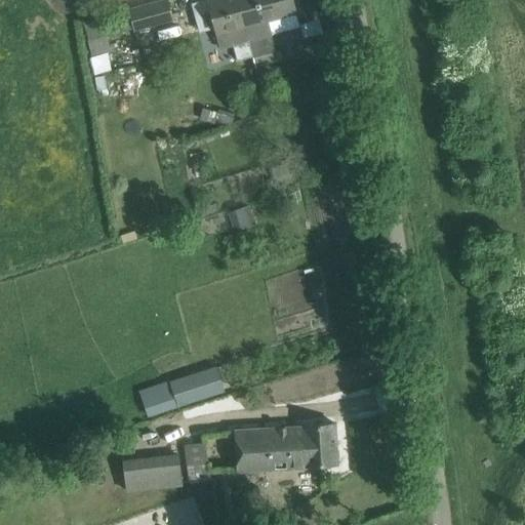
[(159,0),(82,22),(88,41),(132,30),(132,31),(172,21),(166,0),(159,0)]
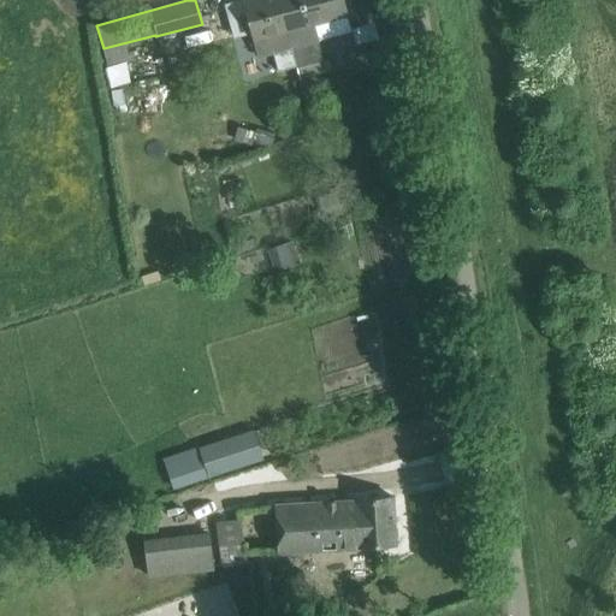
[(278,0),(242,0),(250,29),(258,57),(272,53),(278,71),(297,66),(291,48),(278,0)]
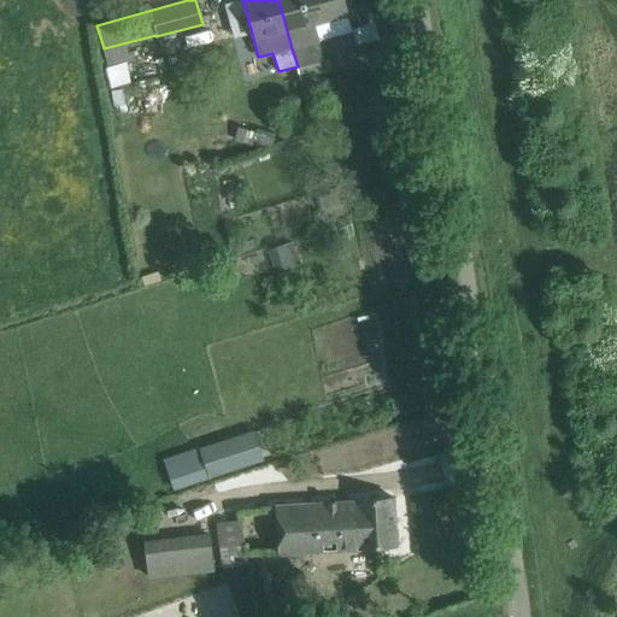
[(344,0),(278,0),(298,66),(301,80),(319,75),(330,71),(328,60),(323,62),(318,41),(313,24),(347,16),(348,15),(344,0)]
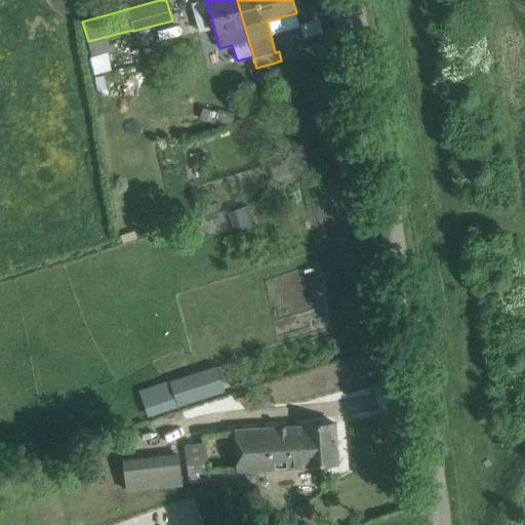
[(104,75),(94,77),(96,90),(106,88),(104,75)]
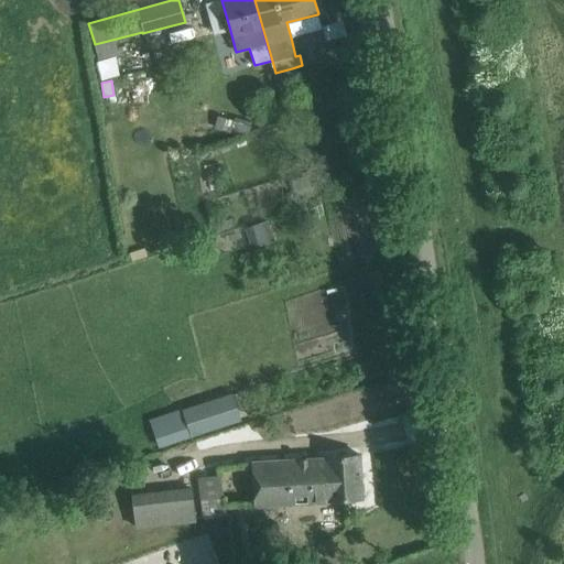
[(213,129),(246,138),(250,126),(216,117),(213,129)]
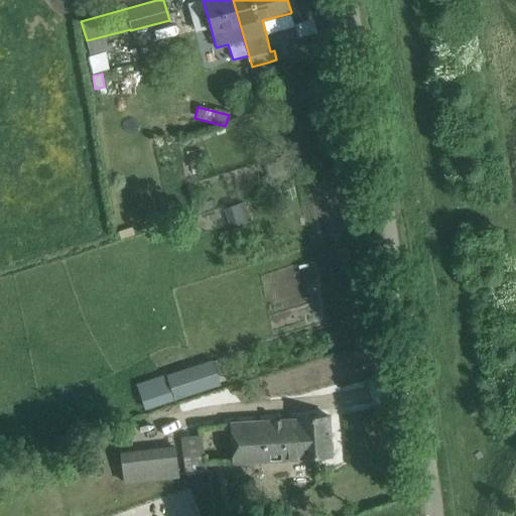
[(267,164),(271,182),(292,177),(287,159),(267,164)]
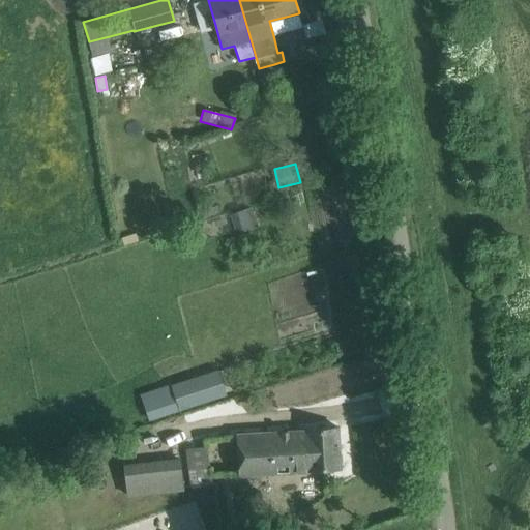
[(252,206),(230,213),(236,233),(258,226),(252,206)]
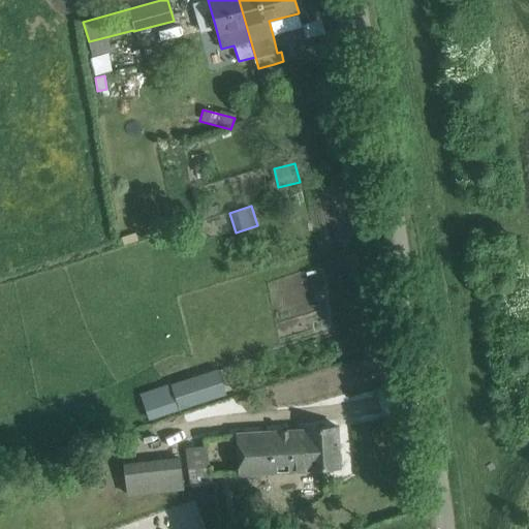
[(218,370),(170,385),(179,410),(226,395),(218,370)]
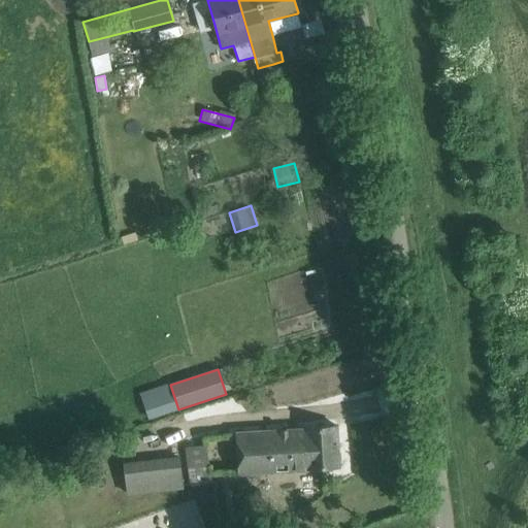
[(163,387),(141,394),(150,420),(172,411),(163,387)]
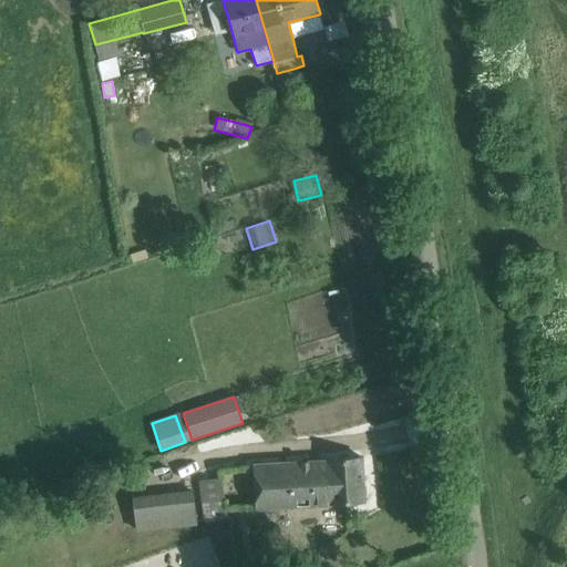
[(254,464),(256,508),(330,504),(330,502),(364,501),(361,456),(327,459),(327,460),(254,464)]
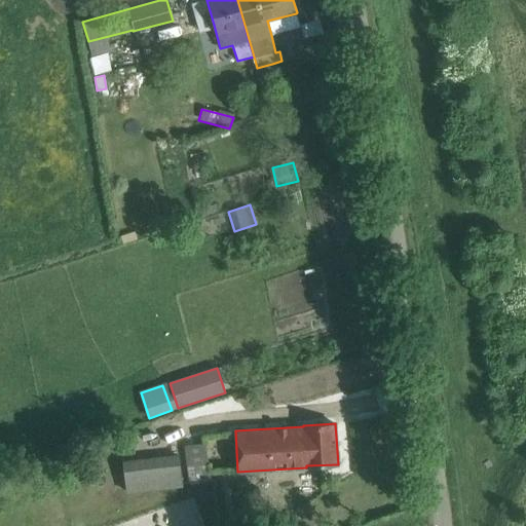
[(184,447),(193,525),(216,525),(205,444),(184,447)]
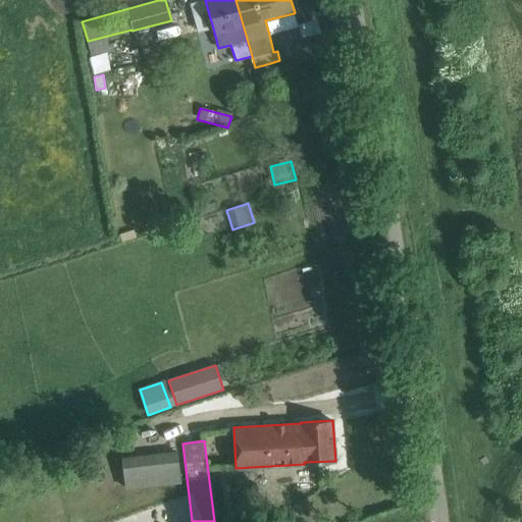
[(120,459),(124,491),(180,484),(176,453),(120,459)]
